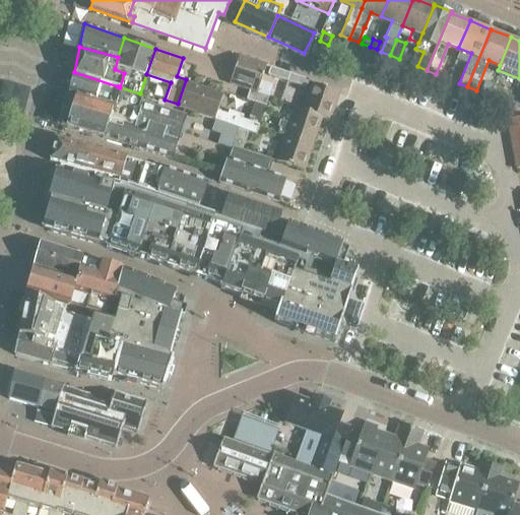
[(256,89),(260,79),(265,62),(238,53),(229,80),(256,89)]
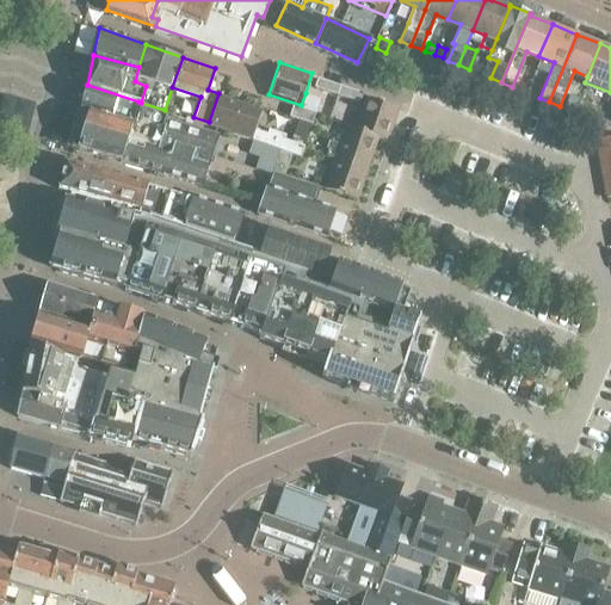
[(314,84),(335,92),(339,82),(316,75),(314,84)]
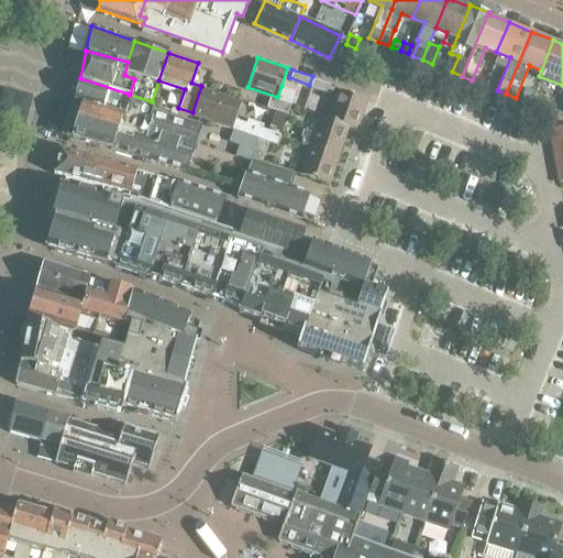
[(312,76),(309,85),(331,91),(333,84),(312,76)]
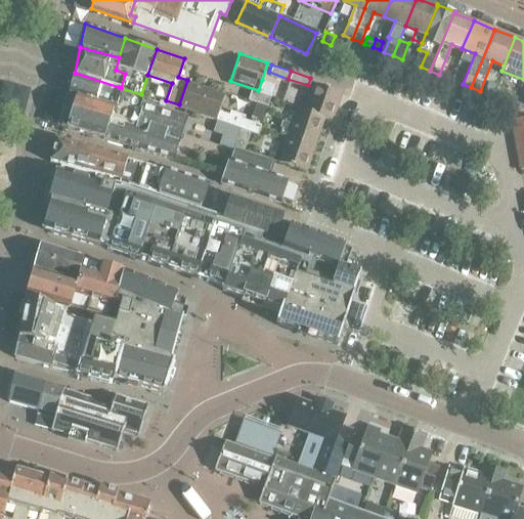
[(70,92),(71,92),(113,104),(119,87),(75,73),(70,92)]
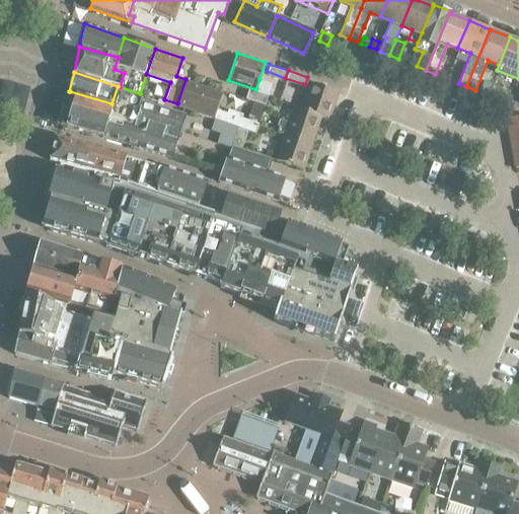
[(186,79),(177,103),(215,117),(255,130),(258,122),(241,116),(242,112),(229,107),(227,112),(217,107),(222,92),(186,79)]
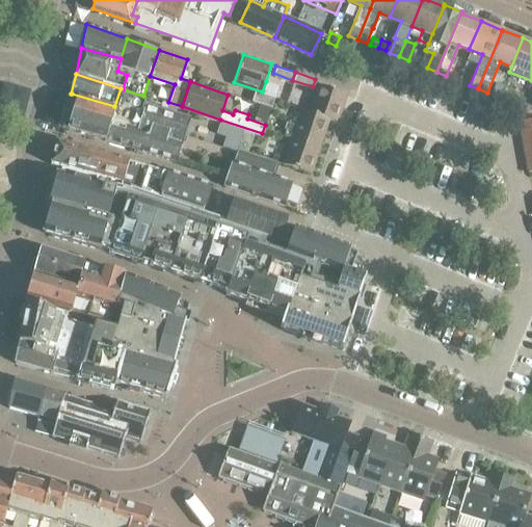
[(266,81),(262,91),(274,96),(276,97),(281,85),(266,81)]
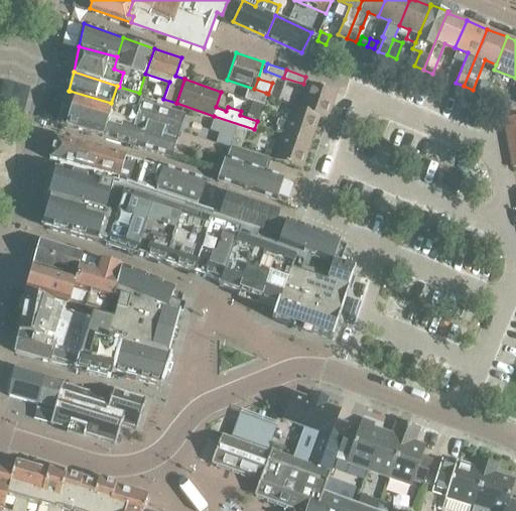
[(477,90),(484,93),(489,82),(481,79),(477,90)]
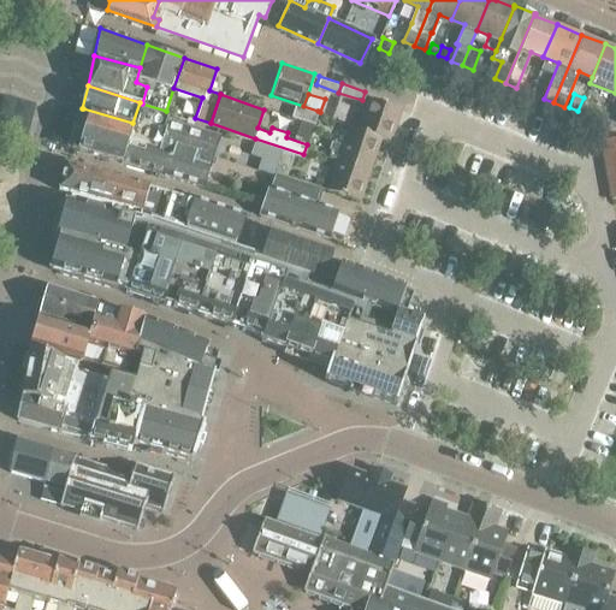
[(369,96),(359,128),(380,137),(390,140),(401,107),(369,96)]
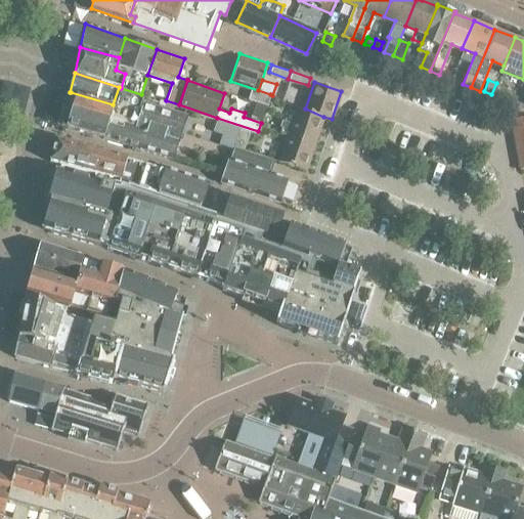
[(103,136),(139,146),(145,129),(134,125),(143,99),(144,95),(141,94),(121,88),(119,87),(113,104),(71,92),(61,124),(103,136)]
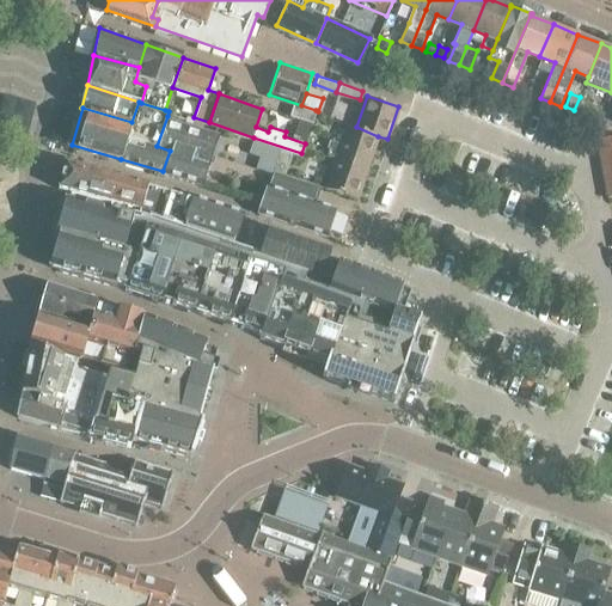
[(316,110),(301,105),(293,103),(289,114),(312,122),(316,110)]
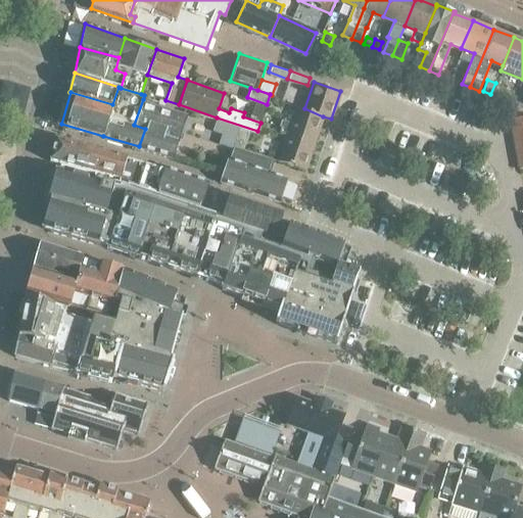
[(145,129),(139,146),(172,156),(186,113),(143,99),(134,125),(145,129)]
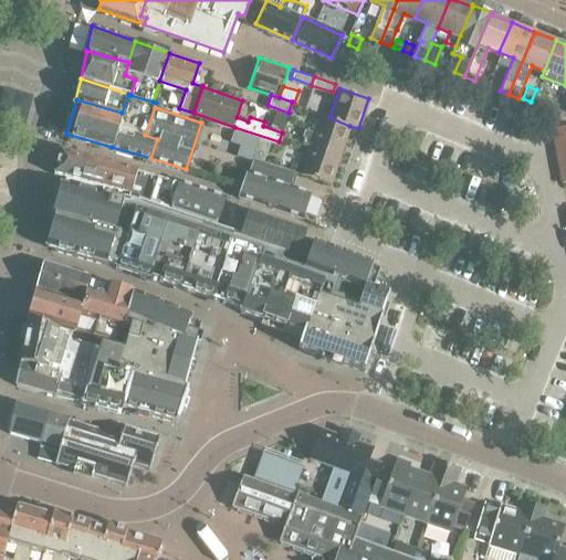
[(306,128),(303,140),(341,152),(349,126),(329,117),(321,115),(315,131),(306,128)]
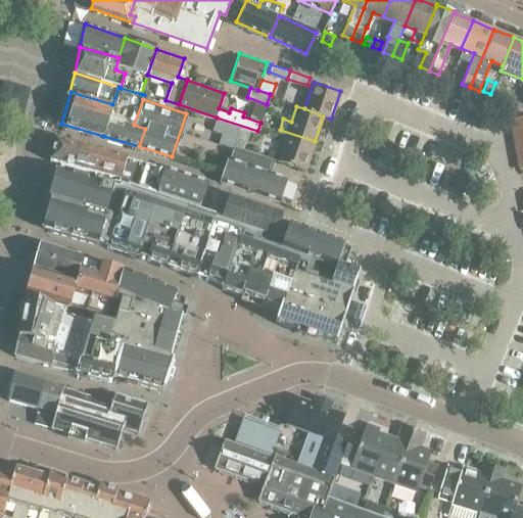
[(522,114),(510,118),(513,130),(522,127),(522,114)]
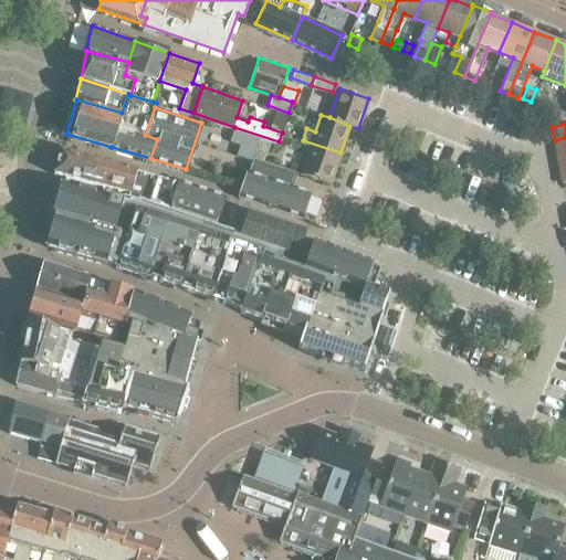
[(259,137),(252,156),(263,160),(270,141),(259,137)]
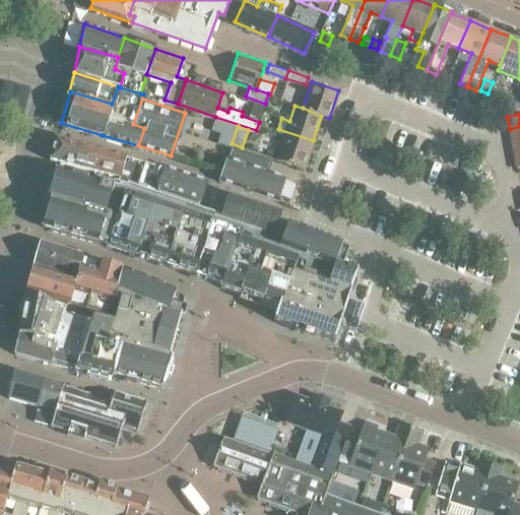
[(519,126),(510,129),(512,141),(519,139),(519,126)]
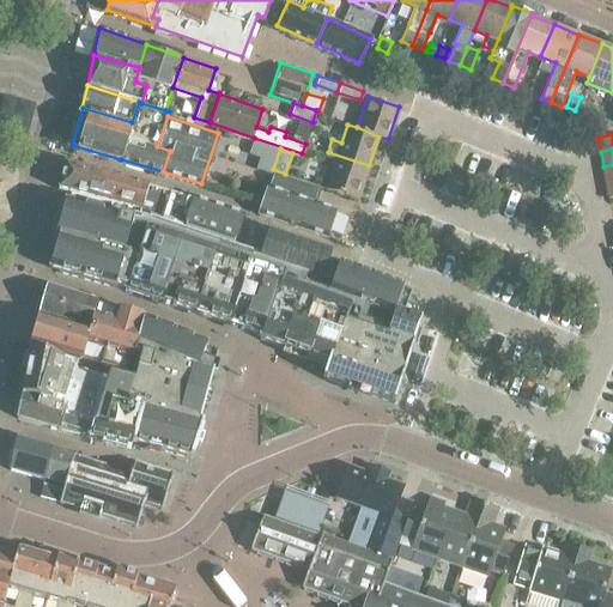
[(369,165),(328,152),(327,152),(337,156),(326,188),(358,199),(369,165)]
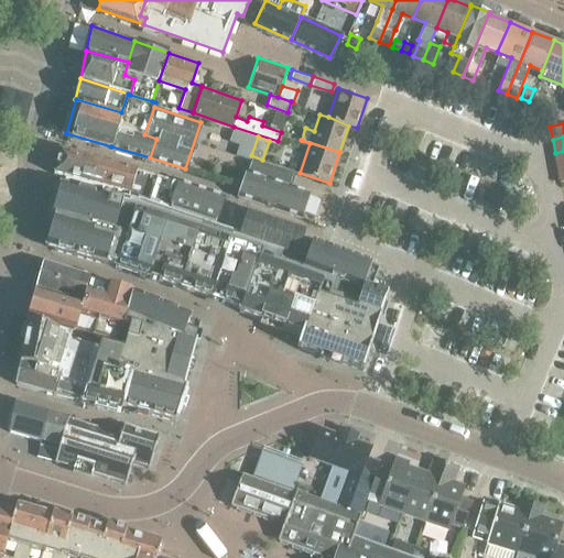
[(102,187),(137,197),(138,195),(216,221),(225,194),(179,178),(179,179),(143,170),(140,181),(132,178),(136,167),(74,151),(74,150),(60,145),(54,171),(102,184),(101,187),(102,187)]
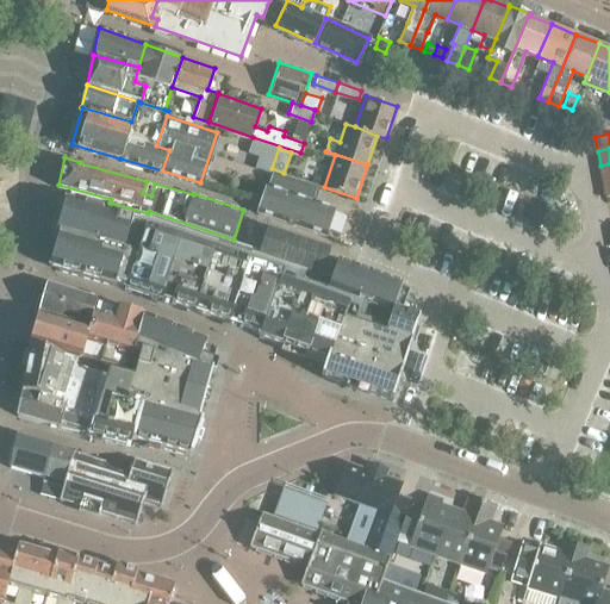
[(268,186),(259,212),(329,235),(337,209),(268,186)]
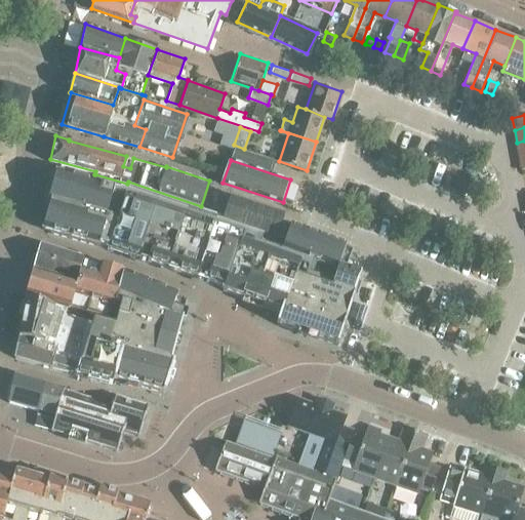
[(85,239),(85,237),(108,243),(107,245),(139,256),(139,255),(224,284),(223,288),(281,309),(276,321),(337,342),(355,292),(354,292),(361,273),(355,271),(358,262),(341,255),(345,244),(273,220),(276,210),(230,195),(223,215),(128,183),(127,184),(95,174),(94,180),(55,169),(47,200),(49,201),(44,218),(50,229),(85,239)]
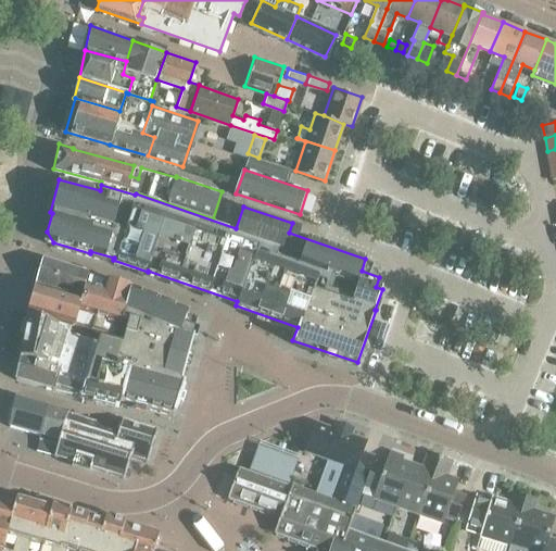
[(87,270),(42,257),(34,283),(35,284),(80,297),(88,271),(87,271),(87,270)]
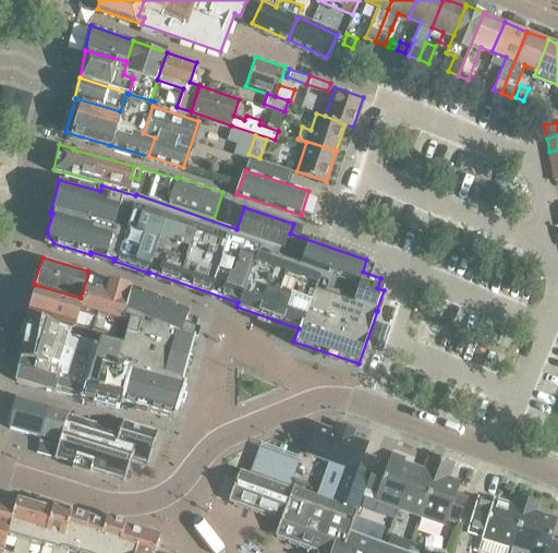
[(27,312),(26,314),(70,327),(71,327),(72,324),(114,337),(119,323),(130,287),(106,280),(107,277),(88,272),(81,298),(35,285),(35,287),(34,286),(26,312),(27,312)]
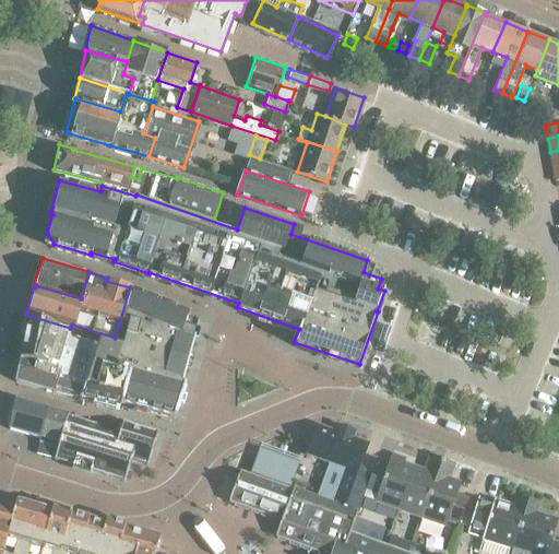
[(119,405),(120,400),(175,415),(181,396),(185,384),(181,382),(186,368),(193,338),(192,338),(198,317),(188,314),(188,311),(137,291),(118,356),(97,349),(99,342),(97,341),(80,397),(119,405)]
